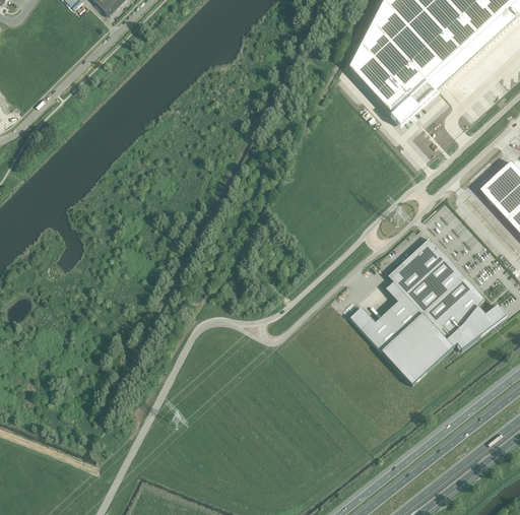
[(95,0),(106,9),(105,10),(108,14),(109,13),(110,14),(117,6),(122,0),(95,0)]
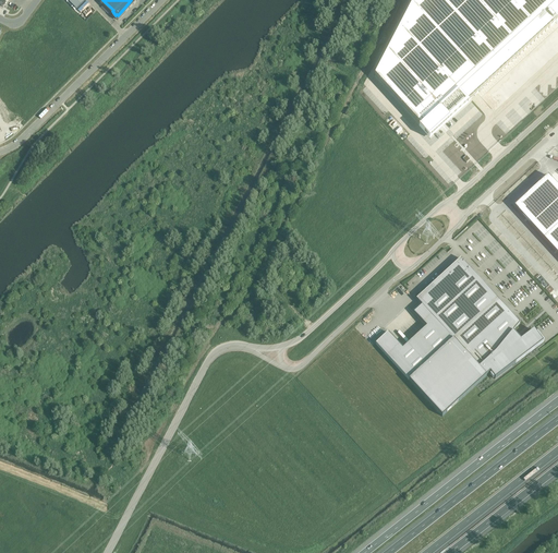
[(410,0),(375,71),(421,121),(419,122),(429,134),(469,98),(468,97),(557,13),(557,0),(410,0)]
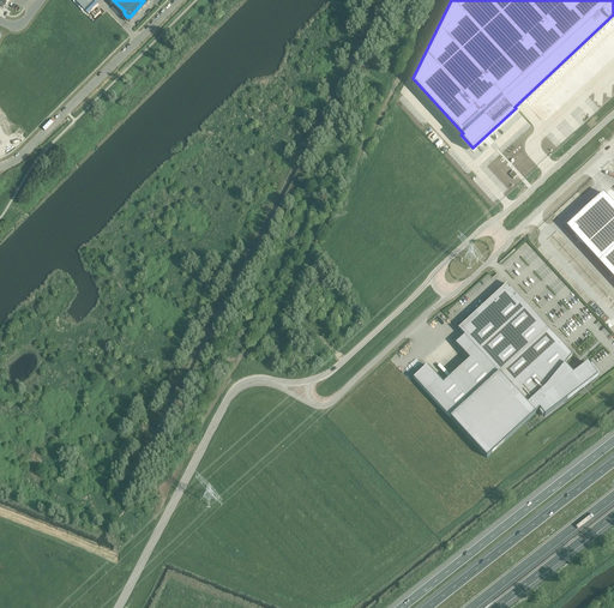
[(613,198),(605,188),(567,223),(613,272),(613,198)]
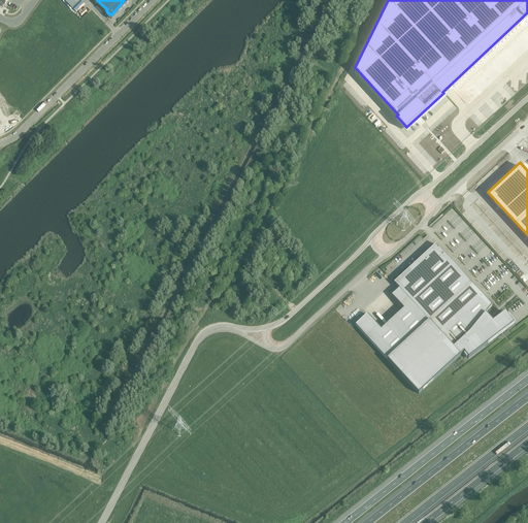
[(436,239),(394,279),(399,284),(391,291),(403,304),(381,325),(367,309),(356,321),(419,389),(464,348),(468,354),(514,319),(505,307),(492,317),(485,308),(492,301),(436,239)]
